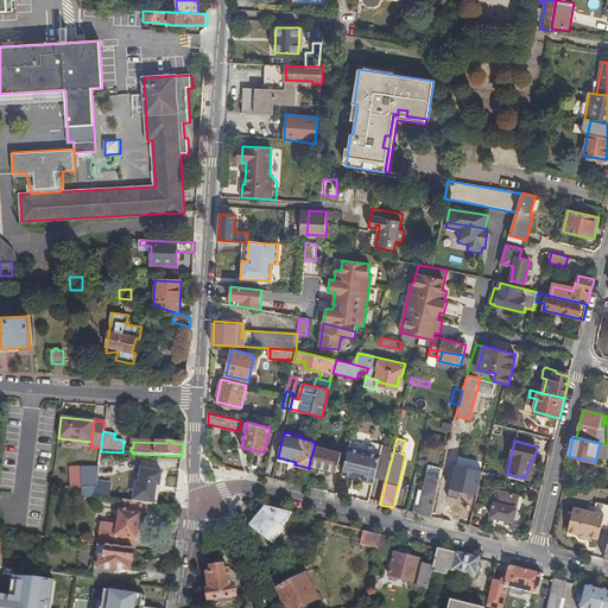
[(386,480),(394,448),(382,444),(380,455),(375,477),(386,480)]
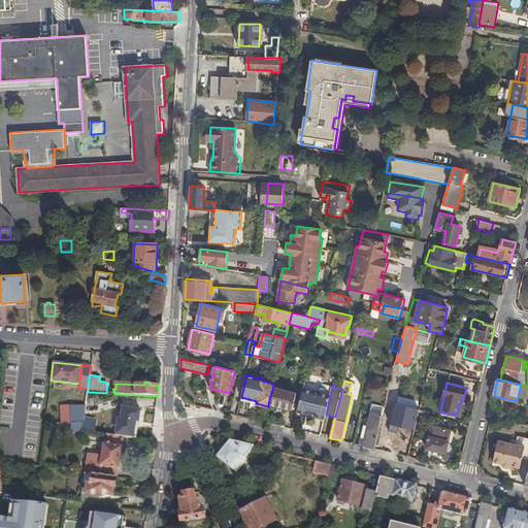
[(273,387),(268,403),(292,409),(297,392),(273,387)]
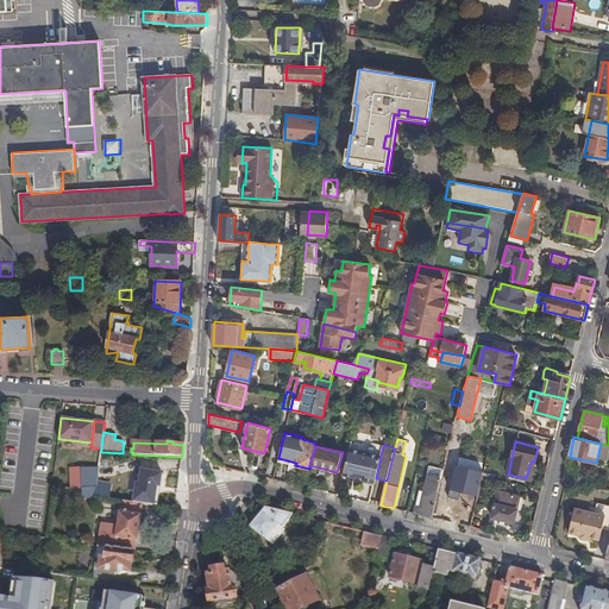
[(375,482),(376,478),(381,456),(349,447),(343,475),(355,477),(355,476),(363,477),(363,479),(375,482)]
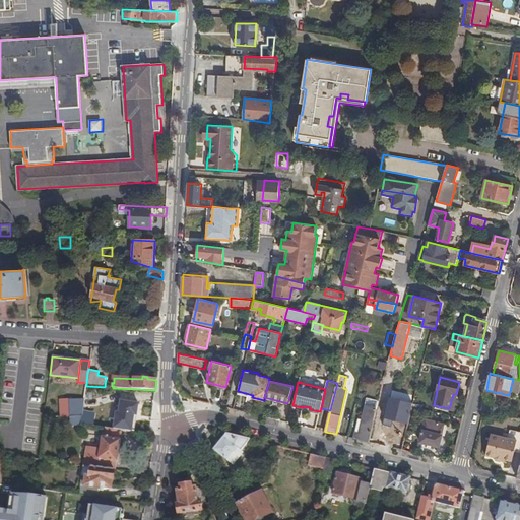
[(148,434),(149,434),(153,404),(138,402),(137,413),(138,415),(139,415),(141,414),(139,425),(135,425),(136,417),(127,416),(127,418),(83,411),(84,400),(60,400),(61,416),(82,415),(81,425),(148,434)]
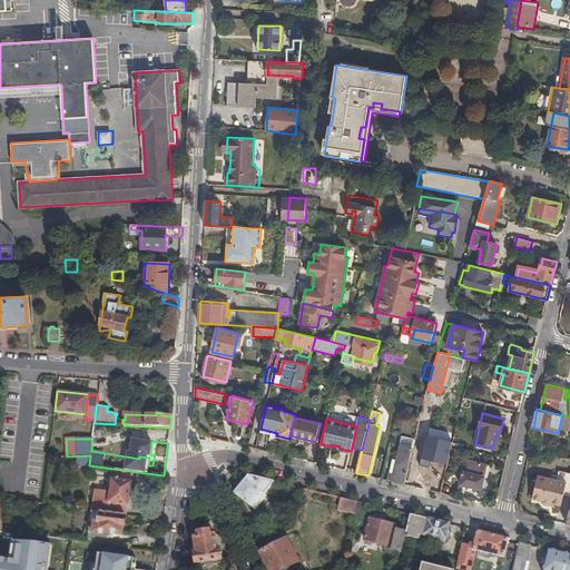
[(556,448),(530,441),(528,450),(553,457),(556,448)]
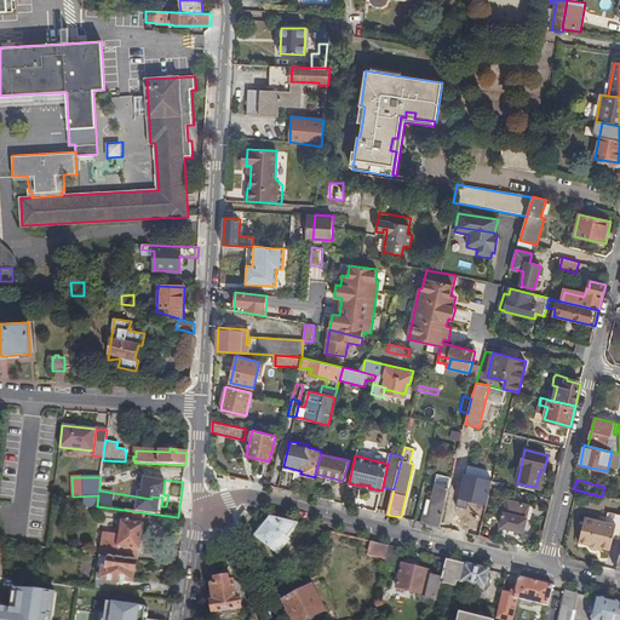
[(360,489),(380,494),(382,491),(369,488),(369,486),(361,484),(361,486),(360,489)]
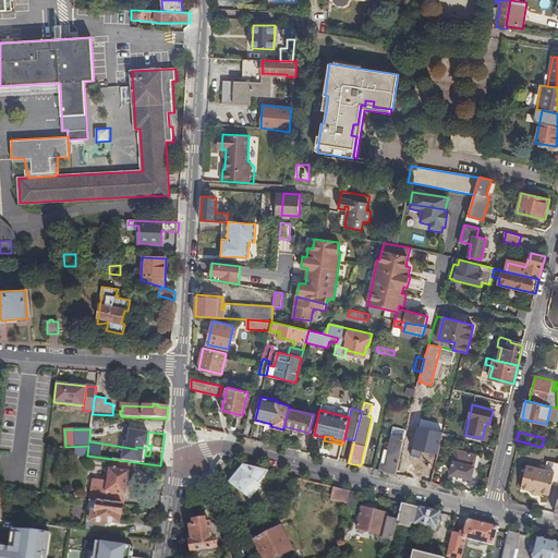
[(379,471),(396,474),(404,438),(396,436),(391,450),(389,450),(386,464),(381,463),(379,471)]
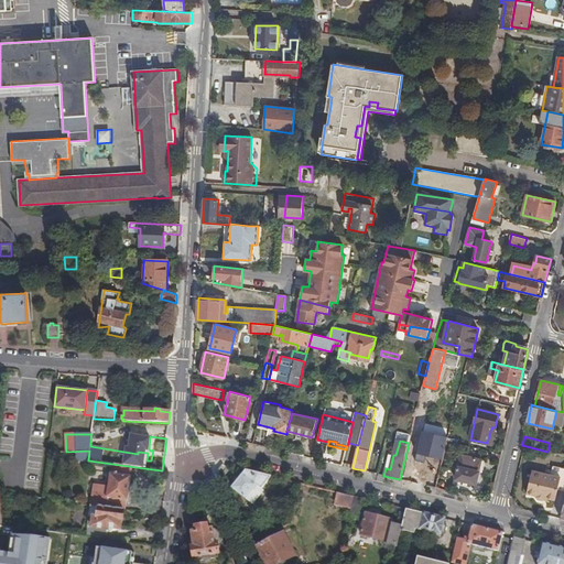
[(483,461),(462,455),(456,478),(477,484),(483,461)]
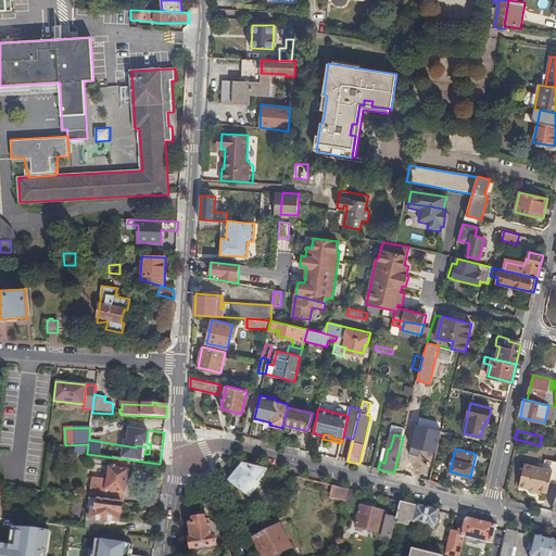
[(555,460),(546,459),(544,468),(526,464),(520,485),(530,488),(530,490),(532,491),(536,492),(538,491),(539,490),(548,492),(551,481),(555,482),(555,460)]
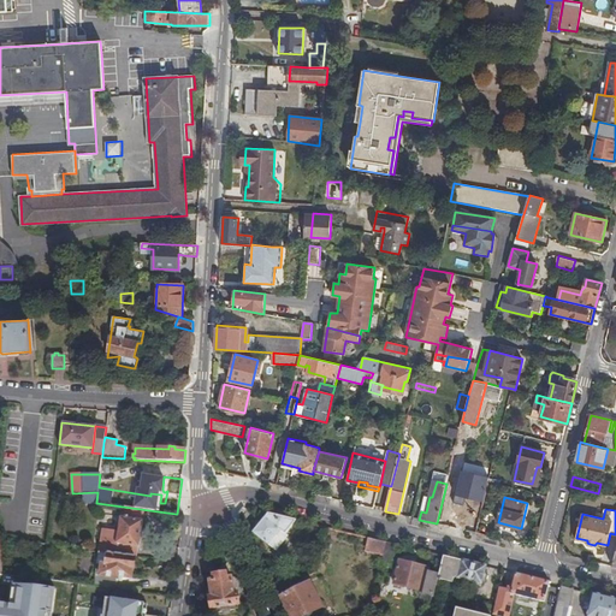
[(297,520),(268,513),(253,532),(276,550),(288,534),(285,533),(297,520)]
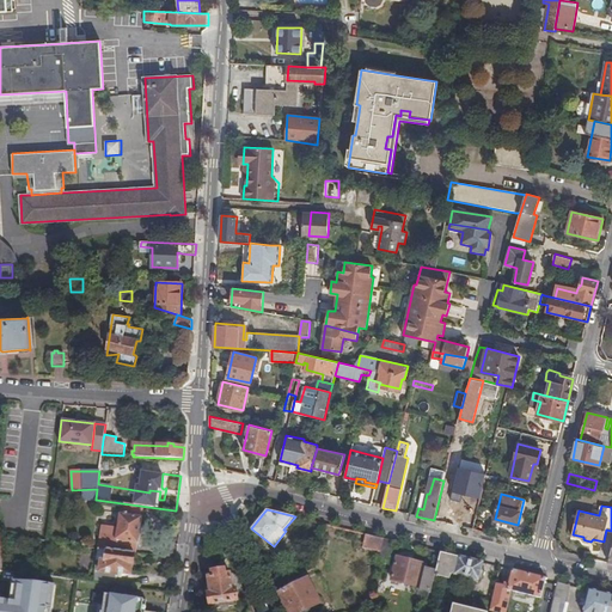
[(108,550),(134,554),(136,550),(138,544),(139,544),(142,516),(120,514),(118,527),(102,526),(98,549),(108,550)]
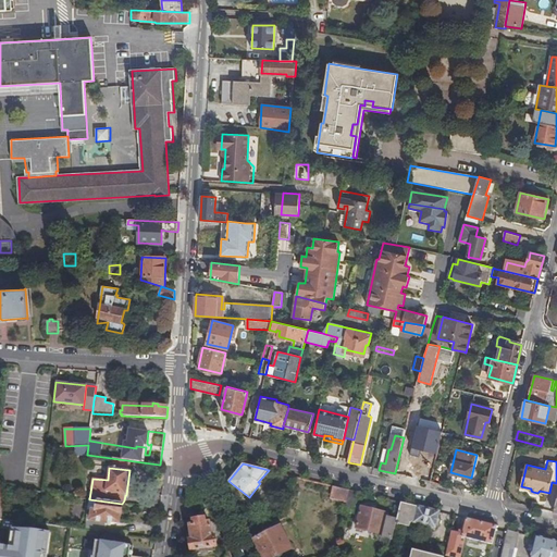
[(417,479),(431,482),(433,472),(419,469),(417,479)]
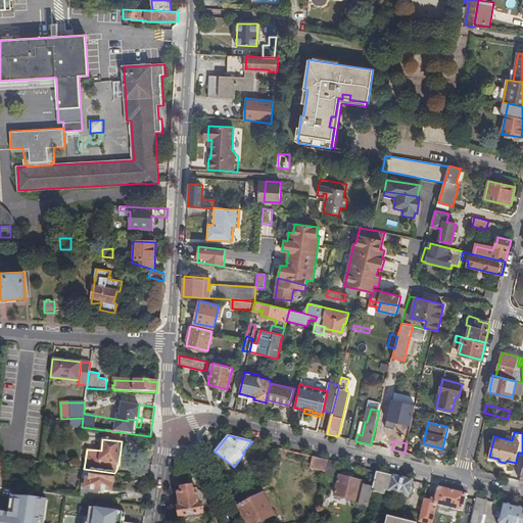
[(328,460),(313,457),(310,468),(325,472),(328,460)]
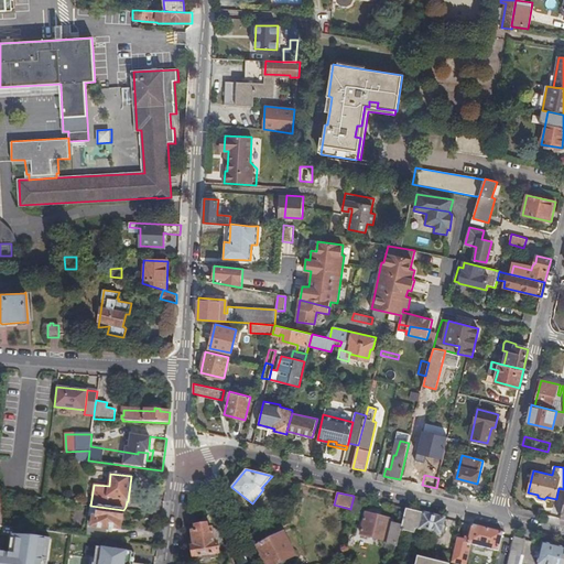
[(191,510),(206,507),(201,496),(193,497),(191,510)]
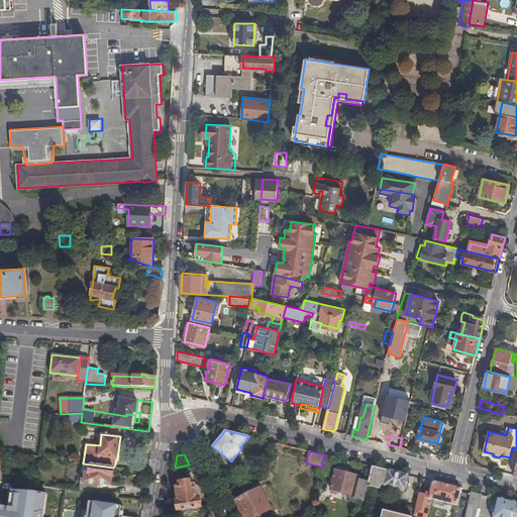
[(324,454),(321,467),(320,473),(328,475),(332,456),(324,454)]
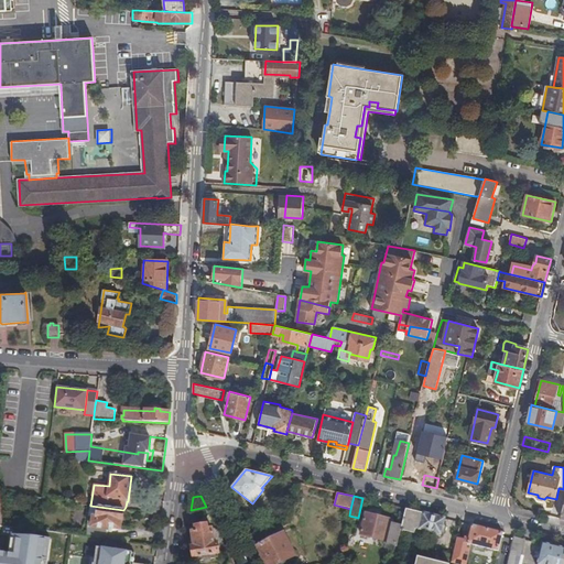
[(91,538),(107,540),(109,528),(120,530),(121,522),(123,521),(123,516),(123,511),(123,510),(99,507),(98,518),(94,518),(91,538)]
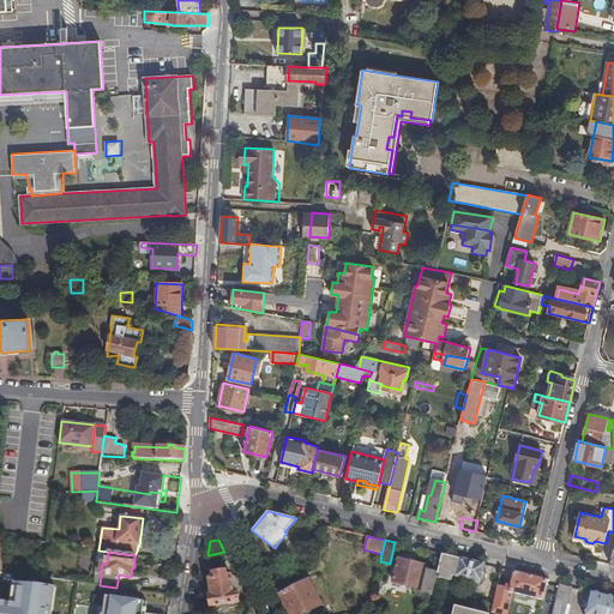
[(485,564),(443,554),(437,578),(451,581),(452,576),(480,582),(485,564)]
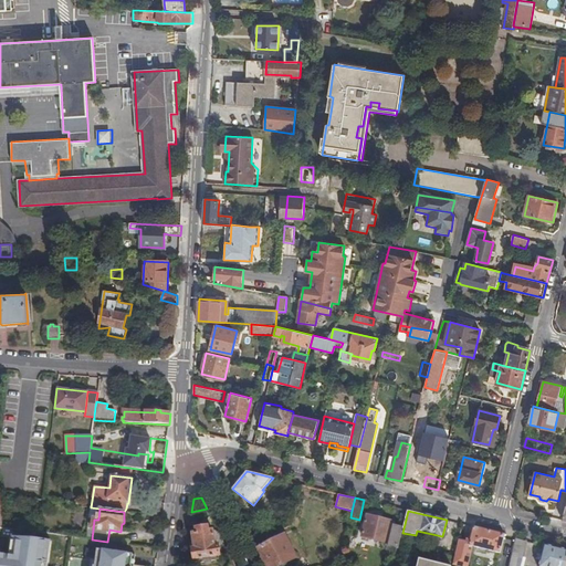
[(385,543),(390,521),(367,515),(362,536),(385,543)]
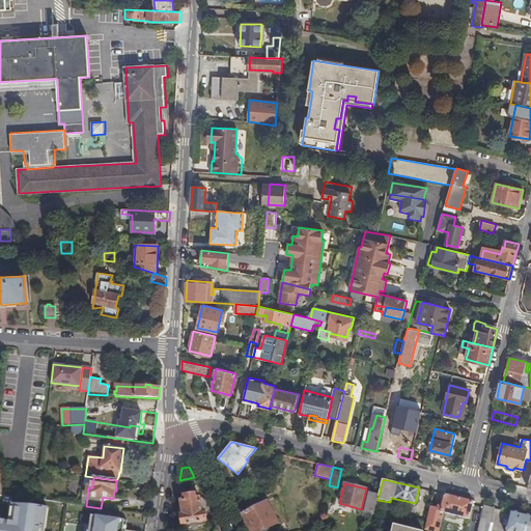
[(211,510),(204,497),(195,498),(195,494),(185,496),(186,500),(180,501),(183,513),(180,514),(183,525),(184,525),(185,528),(205,525),(204,522),(206,522),(204,511),(211,510)]
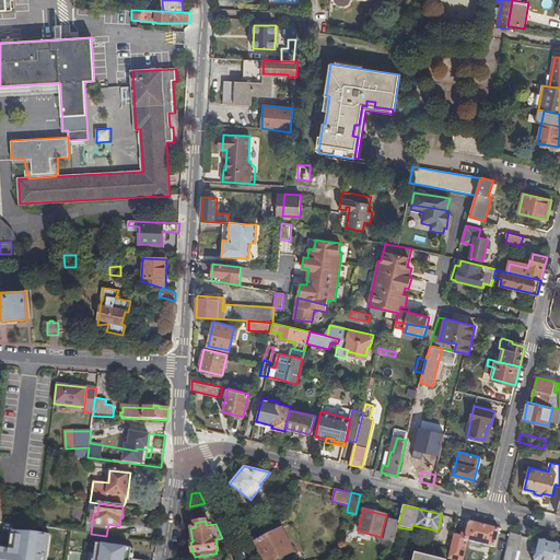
[(462,535),(454,534),(450,550),(447,559),(455,559),(462,559),(467,540),(479,544),(483,524),(469,521),(466,534),(463,533),(462,535)]
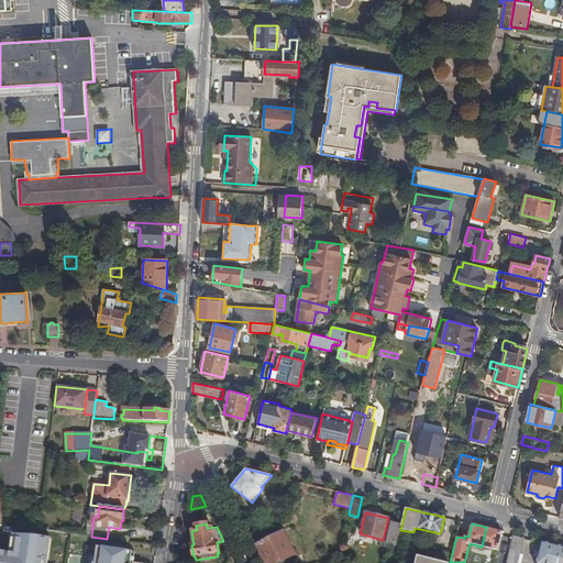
[(501,531),(486,527),(482,547),(497,550),(501,531)]
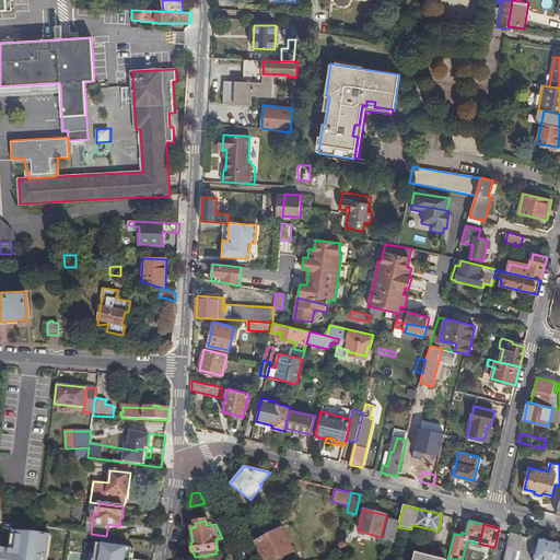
[(266,538),(255,544),(264,559),(277,559),(294,551),(282,529),(275,534),(273,532),(266,535),(266,538)]
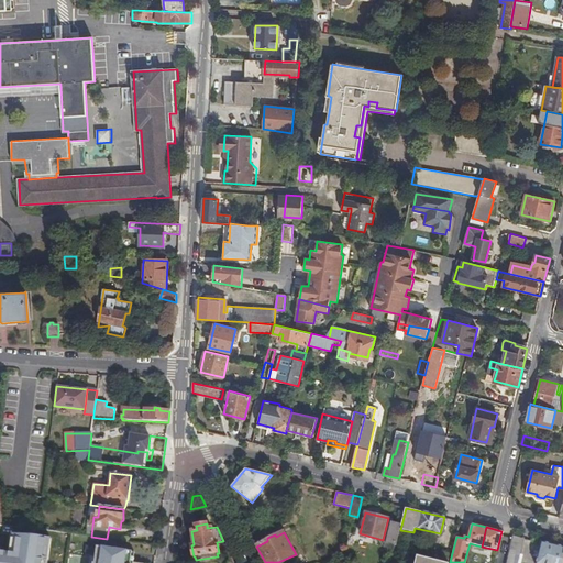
[(517,562),(523,537),(514,533),(506,562),(517,562)]
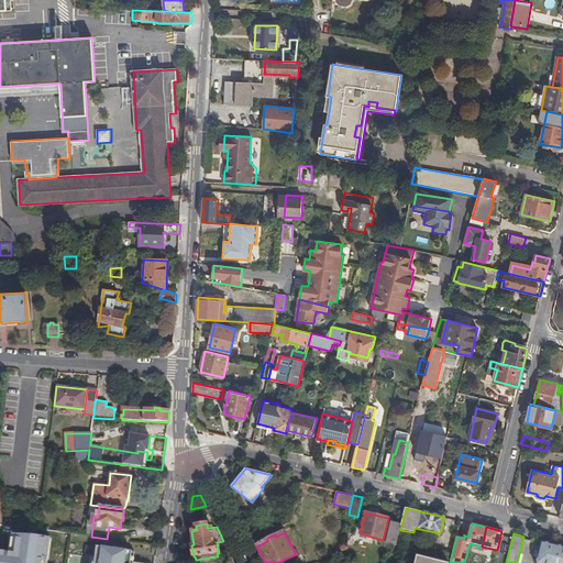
[(36,537),(12,536),(10,553),(0,552),(0,562),(46,562),(51,539),(36,537)]
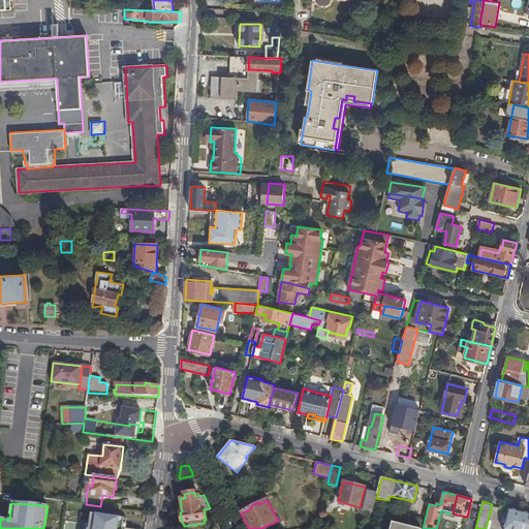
[(528,528),(528,527),(528,512),(509,508),(503,528),(528,528)]
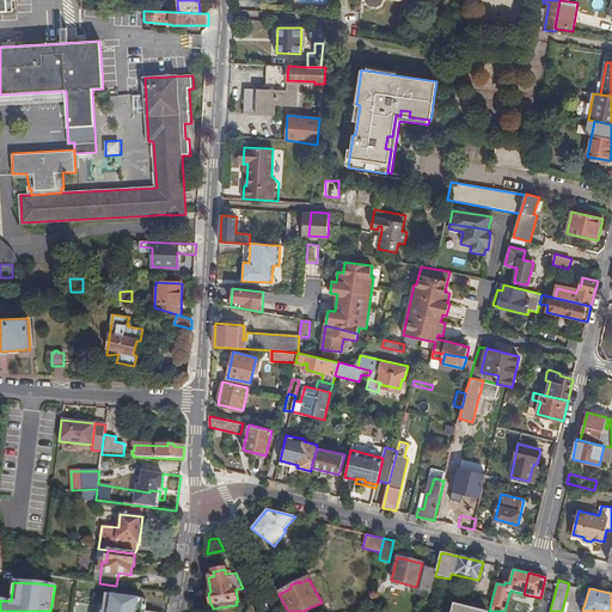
[(104,605),(98,605),(97,611),(147,611),(145,611),(147,600),(106,594),(104,605)]
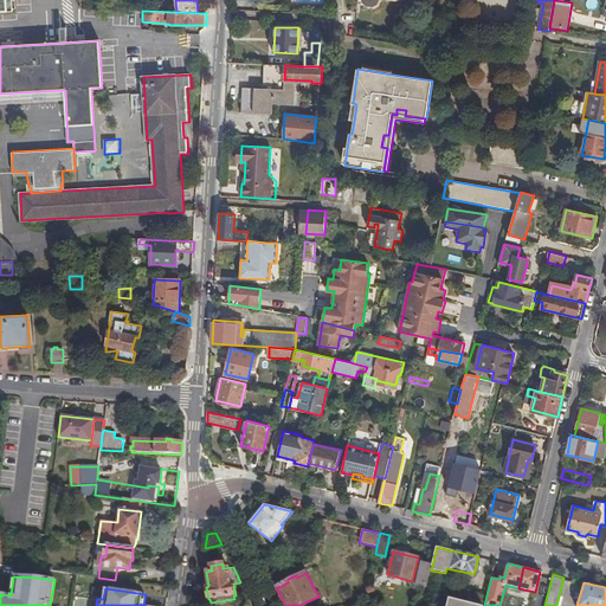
[(483,605),(484,605),(487,595),(475,592),(472,604),(449,599),(446,605),(483,605)]
